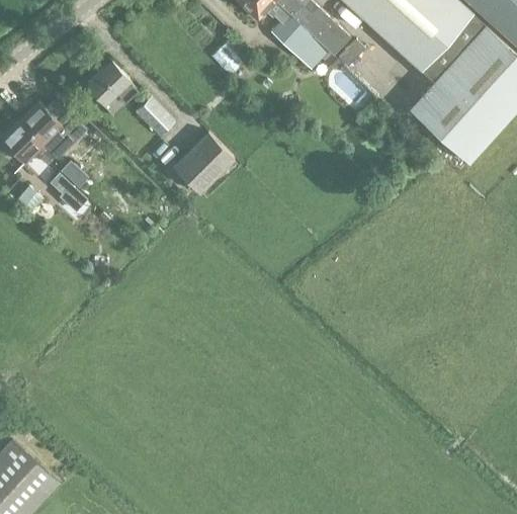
[(235,0),(257,21),(266,12),(273,19),(275,17),(280,22),(271,33),(313,71),(330,53),(334,57),(350,38),(310,0),(309,0),(304,6),(296,0),(235,0)]
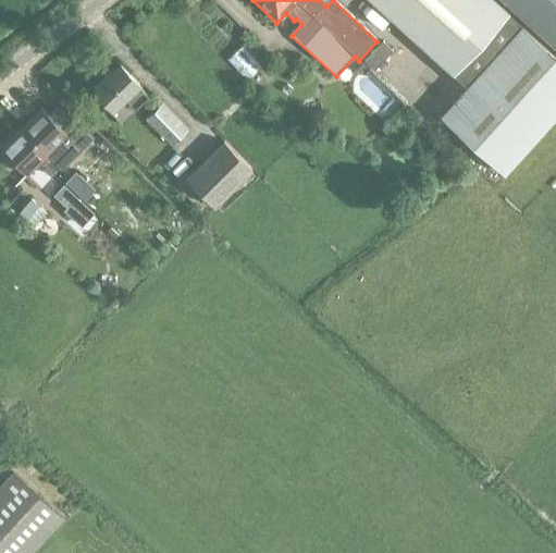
[(524,27),(494,0),(370,0),(469,88),(522,29),(524,27)]
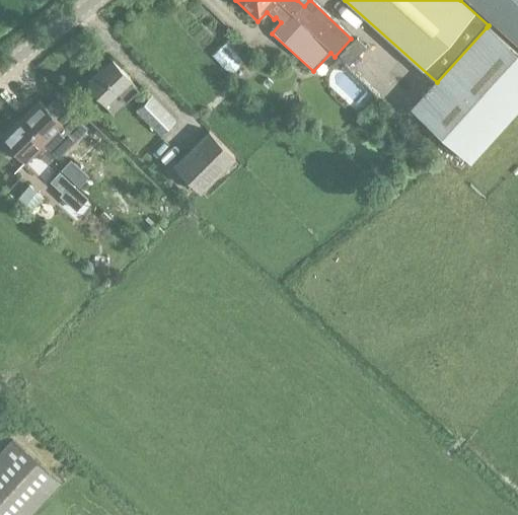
[(517,0),(469,0),(517,44),(517,0)]
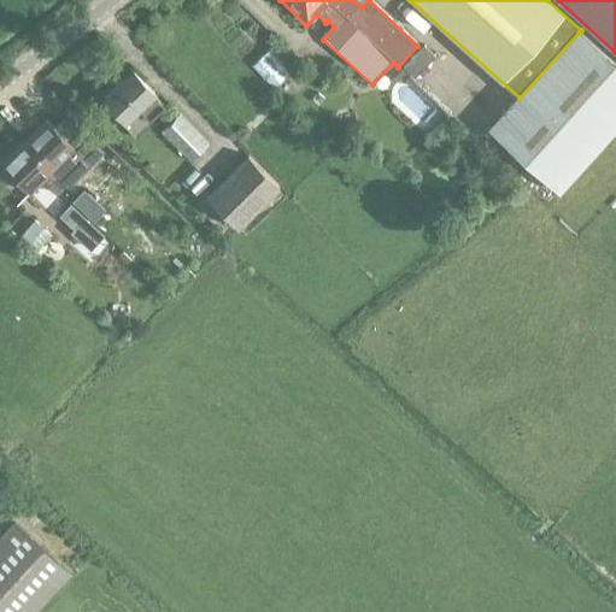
[(558,198),(615,134),(615,66),(579,33),(520,98),(487,133),(558,198)]
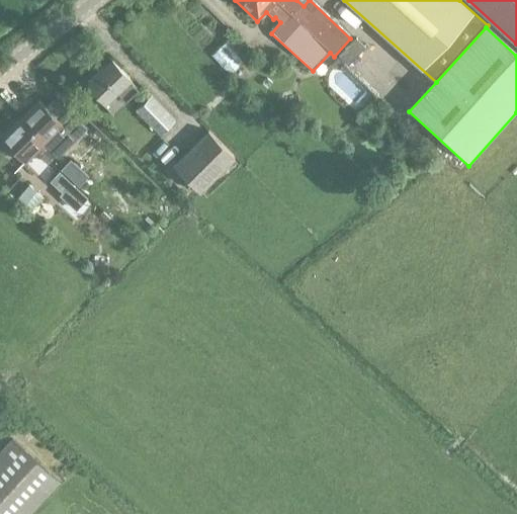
[(248,61),(230,43),(213,58),(232,77),(248,61)]
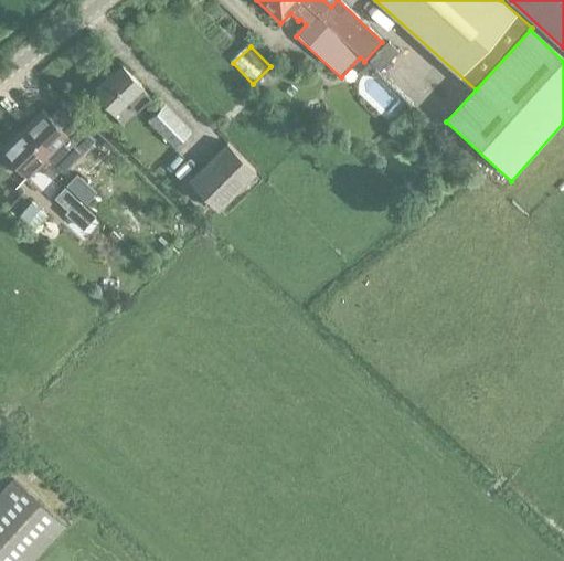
[(138,114),(152,101),(123,69),(96,94),(116,115),(128,103),(138,114)]
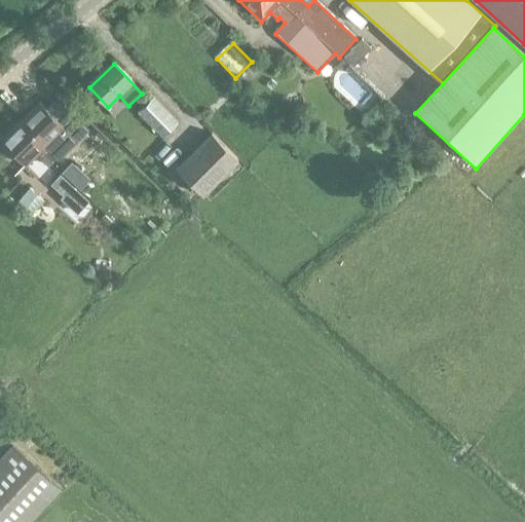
[(162,140),(178,125),(153,100),(138,114),(162,140)]
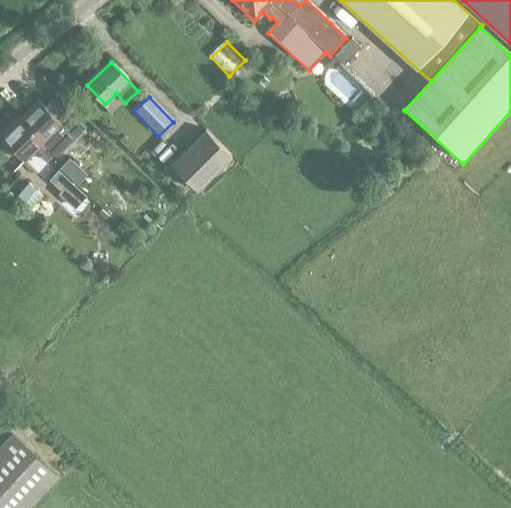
[(40,103),(20,122),(46,149),(53,142),(49,138),(62,126),(40,103)]
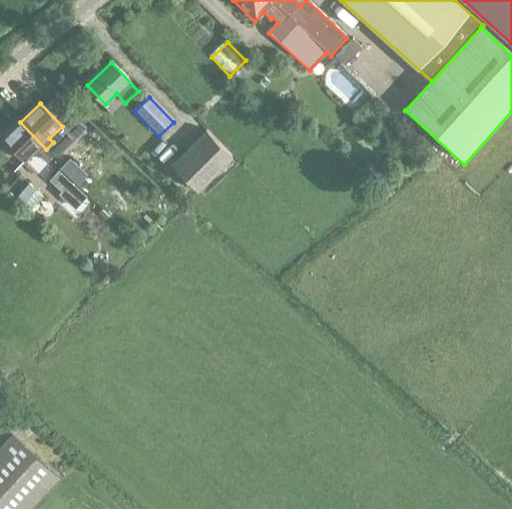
[(46,149),(20,122),(1,140),(37,178),(38,177),(62,199),(75,184),(78,187),(88,177),(59,150),(53,156),(46,149)]
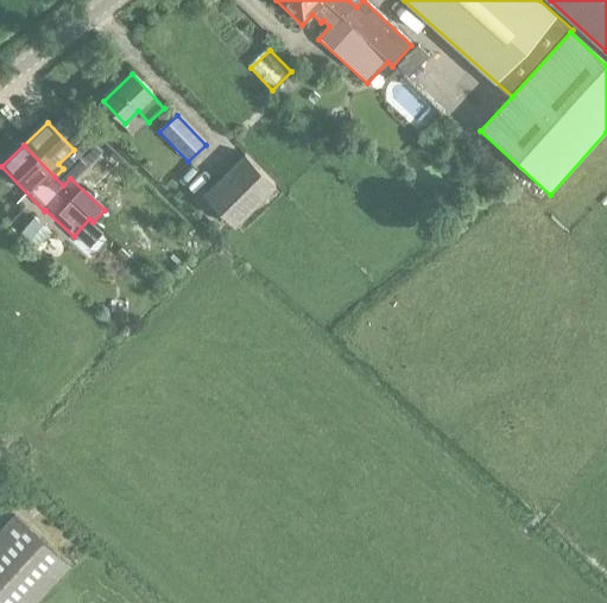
[(235,229),(274,191),(245,160),(204,197),(235,229)]
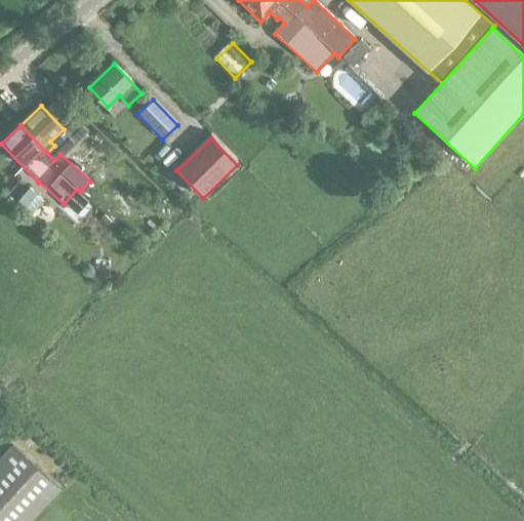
[(14,204),(28,217),(41,205),(28,192),(14,204)]
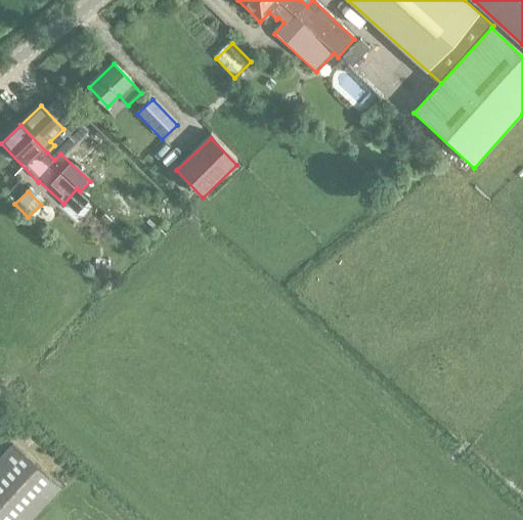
[(84,230),(100,213),(79,192),(62,210),(84,230)]
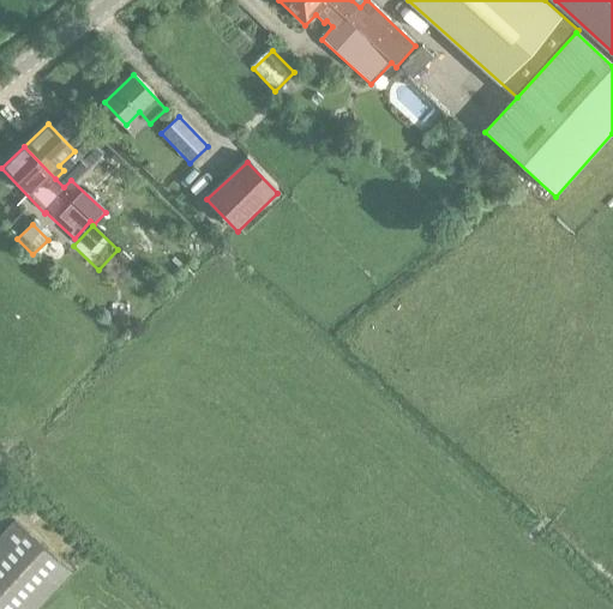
[(38,608),(72,573),(16,523),(0,540),(0,608),(38,608)]
